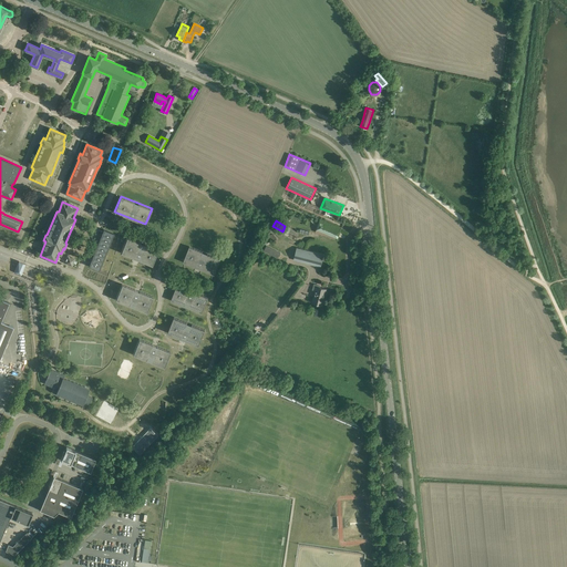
[(299,233),(290,228),(288,234),(297,238),(299,233)]
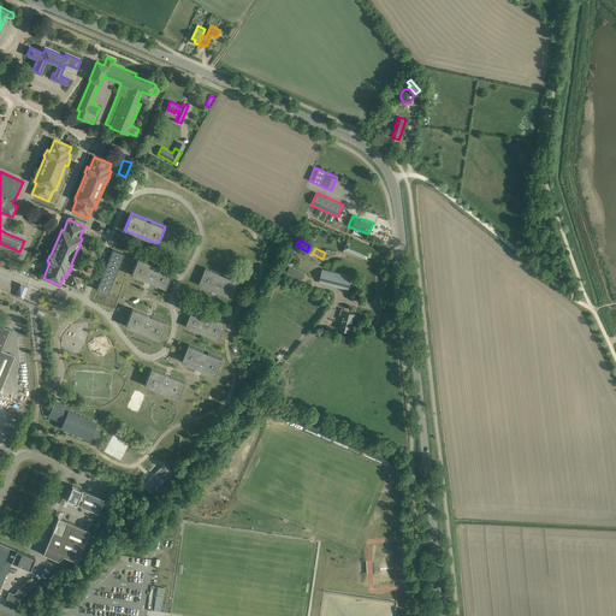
[(98,288),(96,289),(108,294),(108,292),(110,289),(110,288),(111,285),(112,284),(112,283),(113,280),(114,279),(113,278),(114,276),(116,273),(117,271),(118,268),(119,265),(120,264),(119,264),(120,260),(122,259),(123,255),(124,254),(112,249),(112,250),(112,252),(111,254),(111,255),(110,258),(108,259),(108,261),(108,262),(106,264),(107,266),(106,267),(105,270),(105,271),(104,272),(102,274),(102,276),(102,277),(100,279),(101,280),(100,282),(99,284),(99,286),(98,288)]
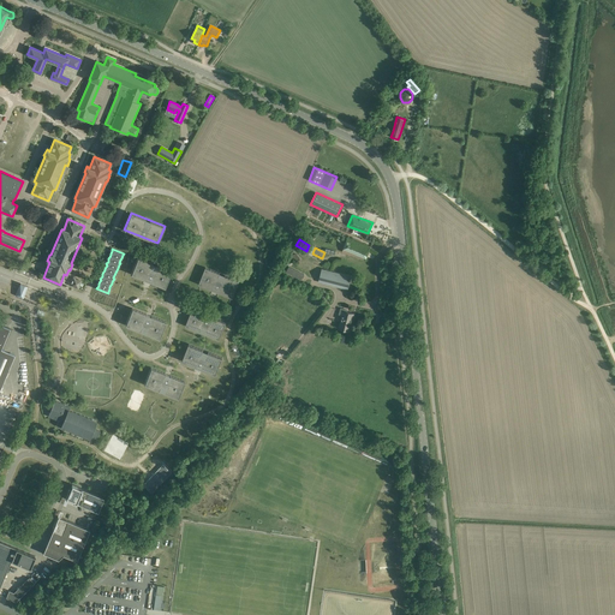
[(138,257),(131,274),(165,287),(172,270),(138,257)]
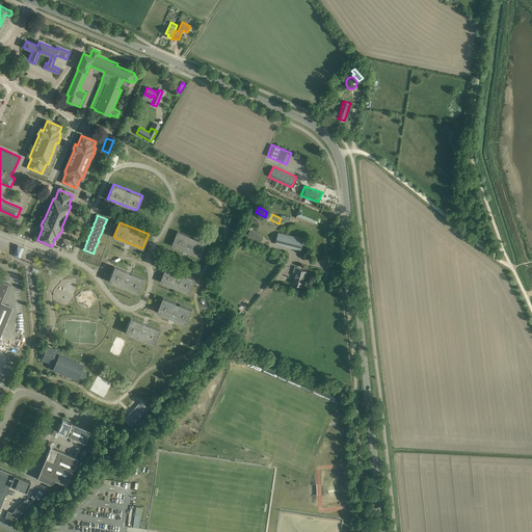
[(192,233),(180,229),(175,242),(204,255),(209,240),(196,235),(195,238),(193,237),(192,239),(190,239),(192,233)]
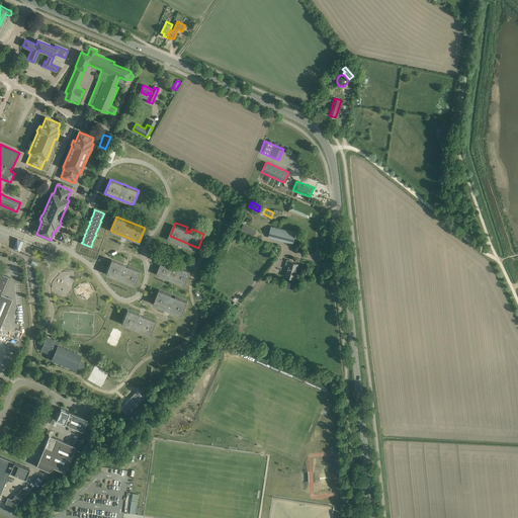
[(254,235),(256,230),(242,225),(240,231),(254,235)]
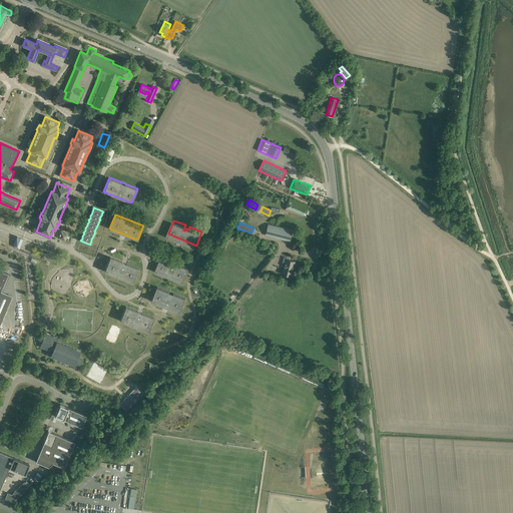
[(293,230),(268,224),(265,235),(290,241),(293,230)]
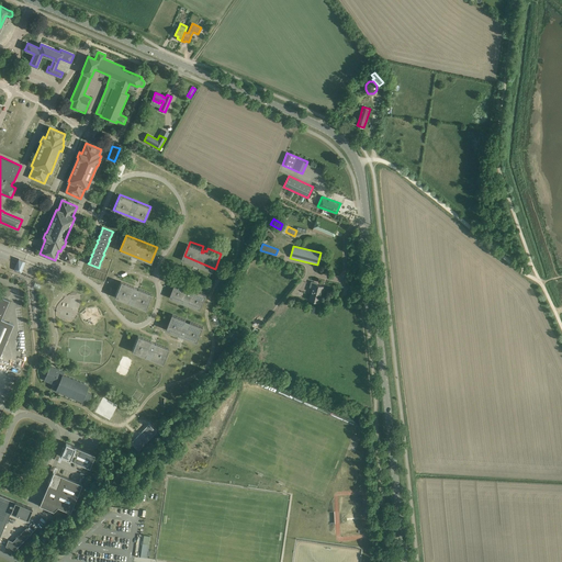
[(71,263),(74,257),(67,254),(64,260),(71,263)]
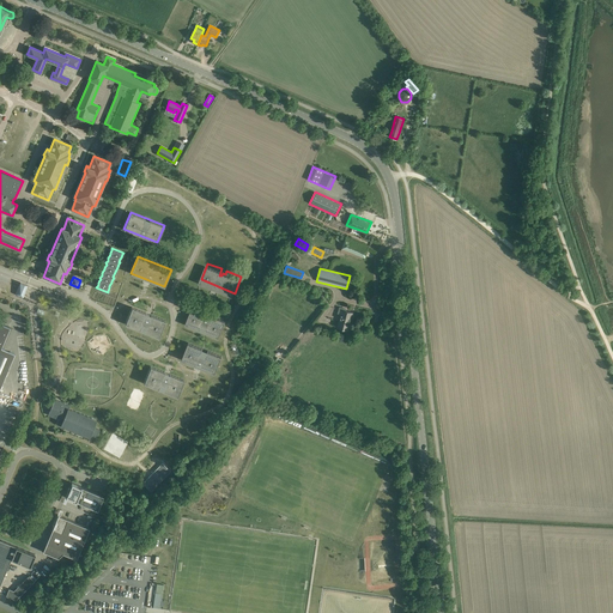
[(28,285),(20,283),(16,295),(23,298),(23,297),(28,285)]
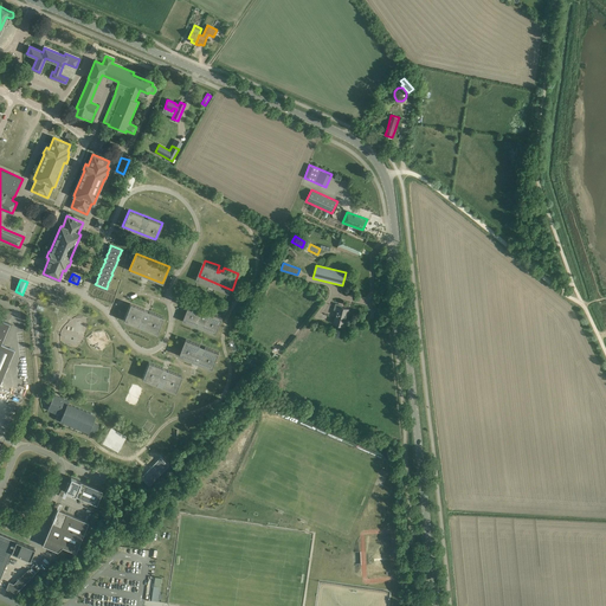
[(335,303),(334,311),(337,311),(334,323),(339,324),(345,326),(346,320),(346,318),(348,309),(349,309),(342,308),(342,305),(335,303)]
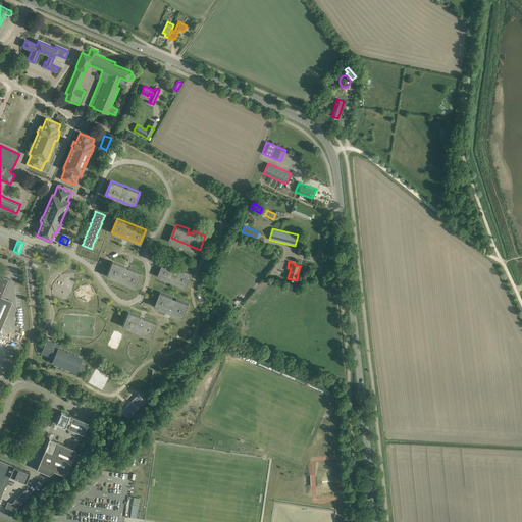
[(123,266),(111,262),(106,275),(135,288),(141,273),(128,268),(126,271),(124,270),(123,272),(121,272),(123,266)]
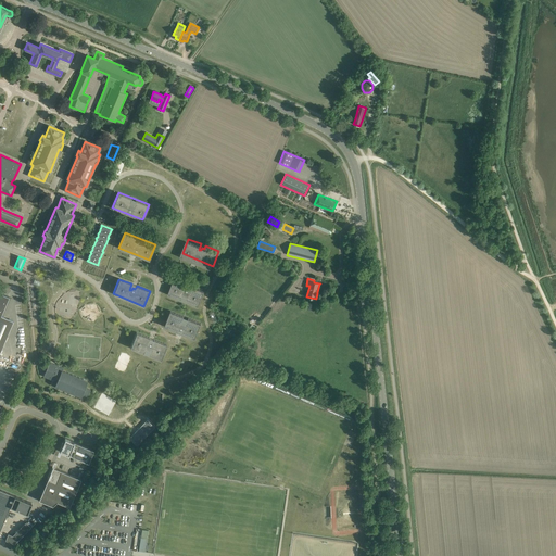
[(187,285),(174,279),(167,294),(198,307),(204,292),(191,287),(190,290),(188,289),(187,291),(185,290),(187,285)]
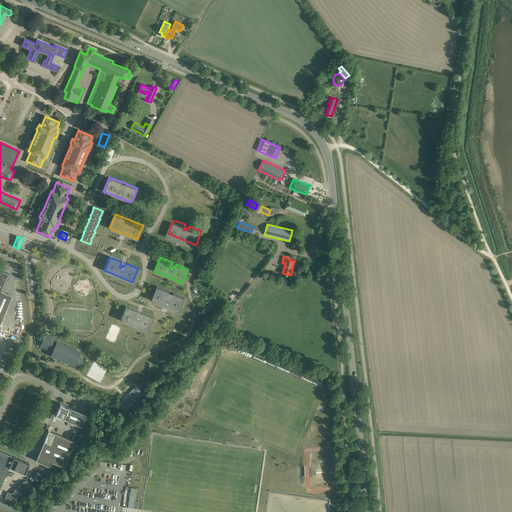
[(0,323),(12,295),(1,290),(8,273),(0,269),(0,323)]
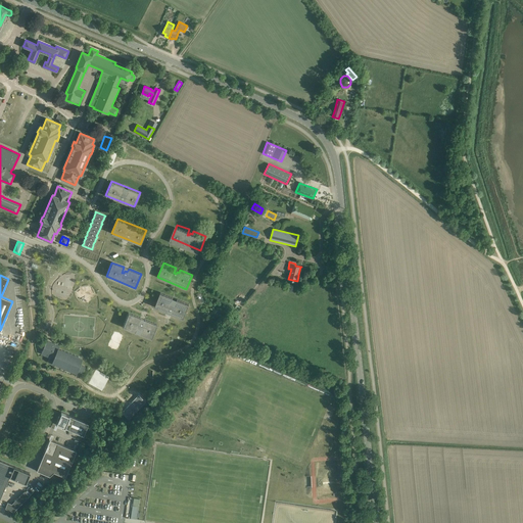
[(160,292),(155,306),(184,319),(189,304),(160,292)]
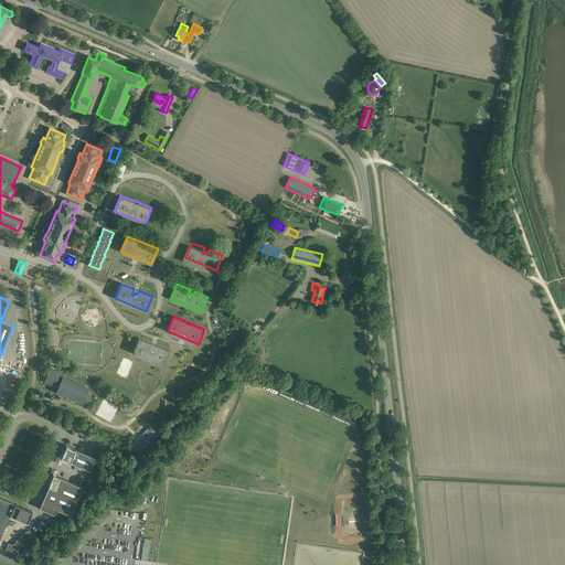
[(151,343),(139,338),(132,353),(163,366),(170,351),(157,345),(156,349),(152,348),(152,350),(149,349),(151,343)]
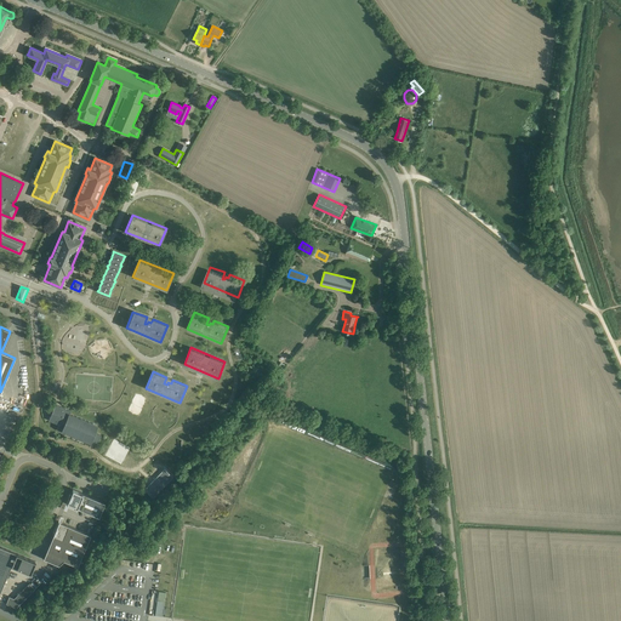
[(70,411),(55,404),(49,420),(60,425),(57,428),(58,428),(57,429),(58,431),(60,432),(62,432),(62,431),(90,443),(91,442),(97,444),(101,434),(95,432),(97,426),(69,414),(70,411)]
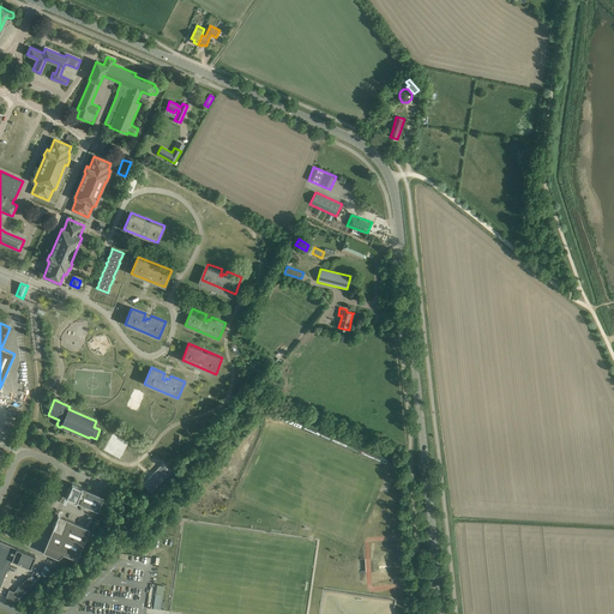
[(170,471),(163,464),(143,485),(151,492),(170,471)]
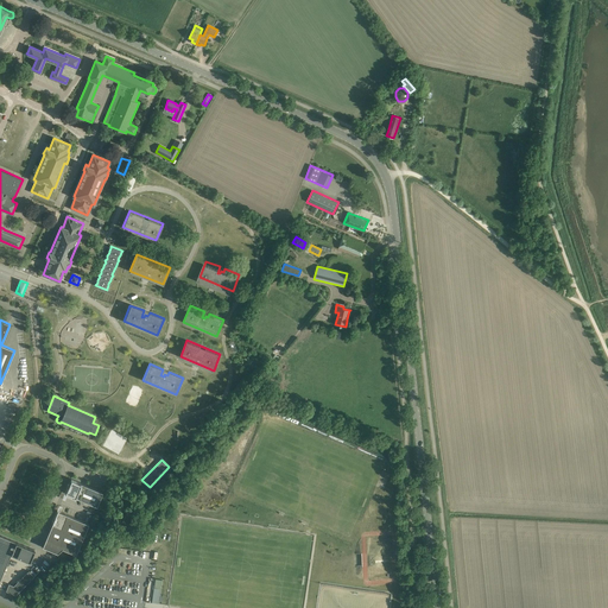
[(71,479),(68,487),(65,493),(96,506),(102,492),(71,479)]
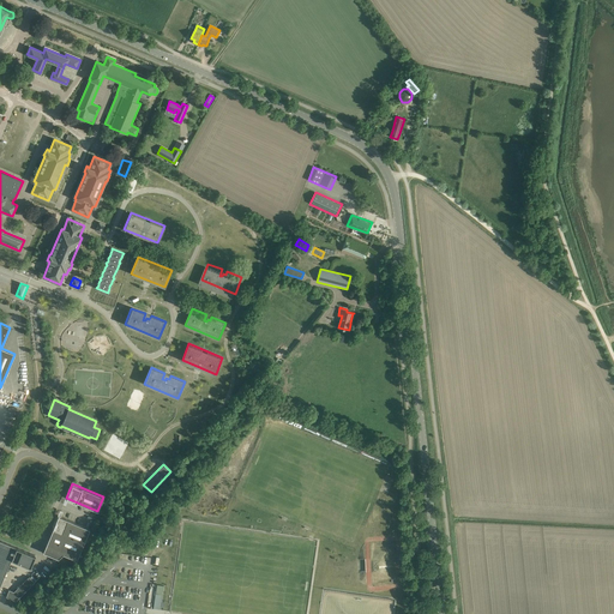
[(48,539),(43,552),(58,559),(62,554),(77,560),(90,529),(58,516),(55,522),(48,539)]
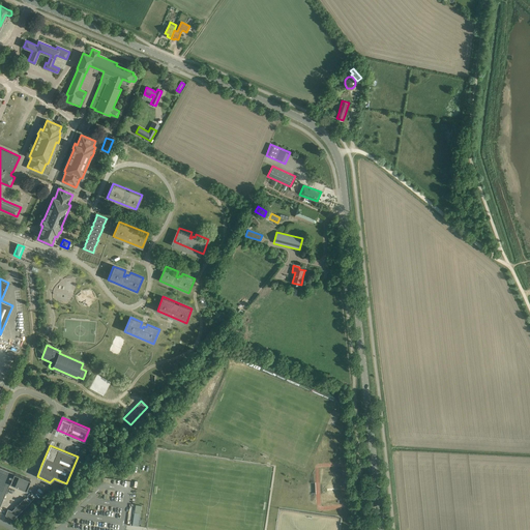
[(27,484),(29,478),(0,466),(0,504),(9,482),(26,490),(28,484),(27,484)]
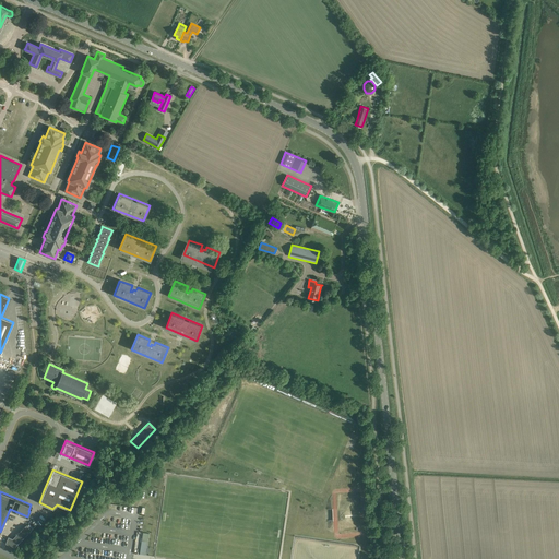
[(142,533),(140,554),(146,555),(149,533),(142,533)]
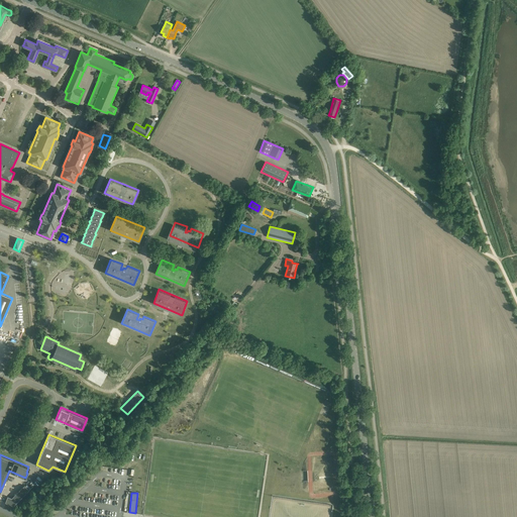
[(18,501),(7,497),(5,503),(13,506),(18,501)]
